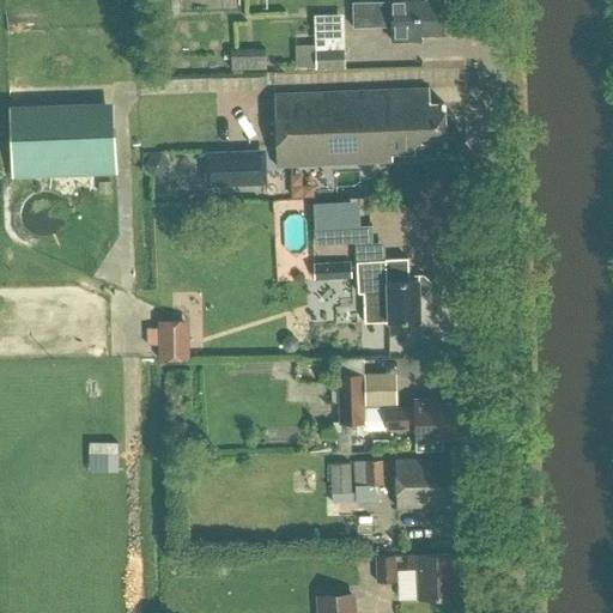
[(441,1),(417,2),(416,0),(389,0),(389,2),(351,2),(352,29),(390,28),(390,42),(419,42),(419,37),(441,36),(441,1)]
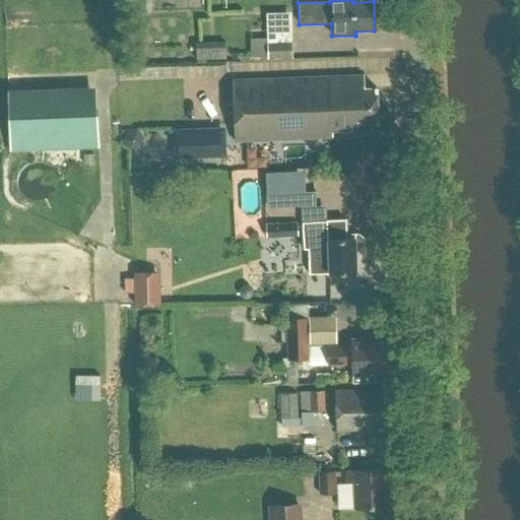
[(293,58),(291,12),(267,13),(268,59),(293,58)]
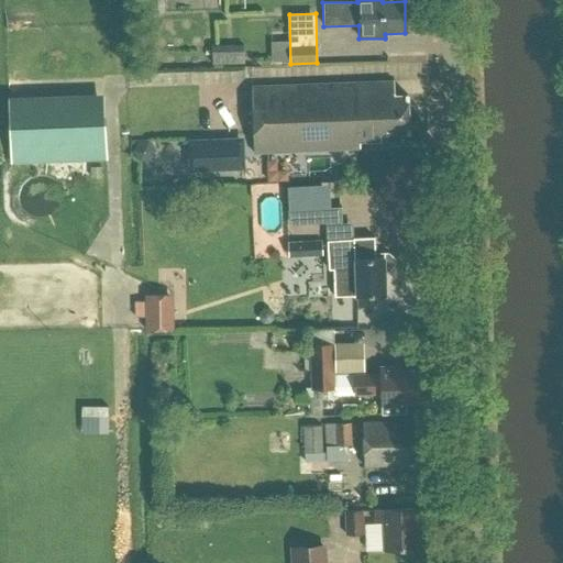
[(243,44),(211,44),(212,64),(243,63),(243,44)]
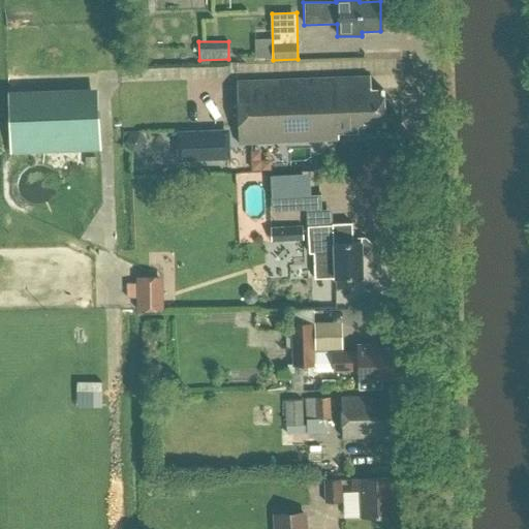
[(356,125),(384,124),(382,90),(370,91),(369,78),(236,83),(238,144),(339,141),(338,133),(356,132),(356,125)]
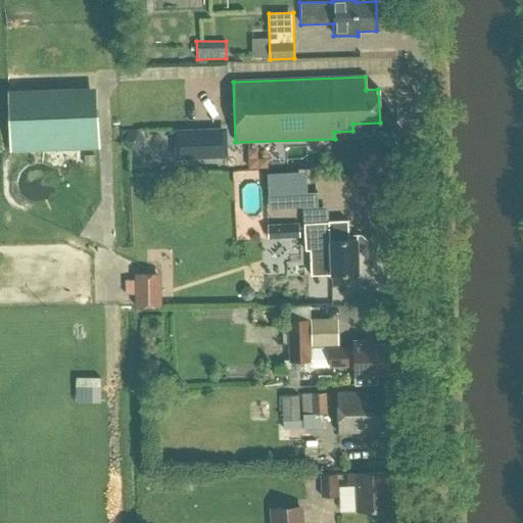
[(97,97),(8,101),(10,152),(99,148),(97,97)]
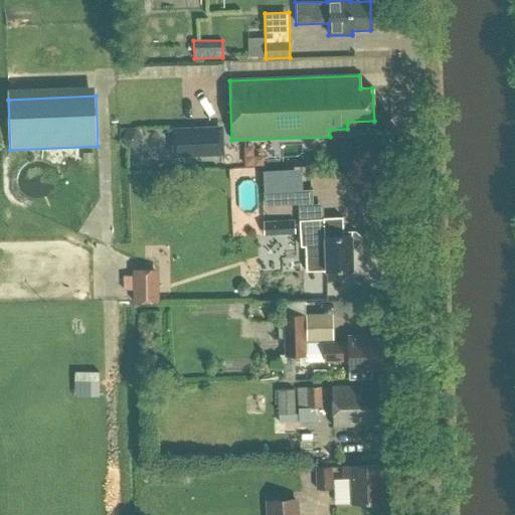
[(220,155),(220,128),(171,130),(172,157),(220,155)]
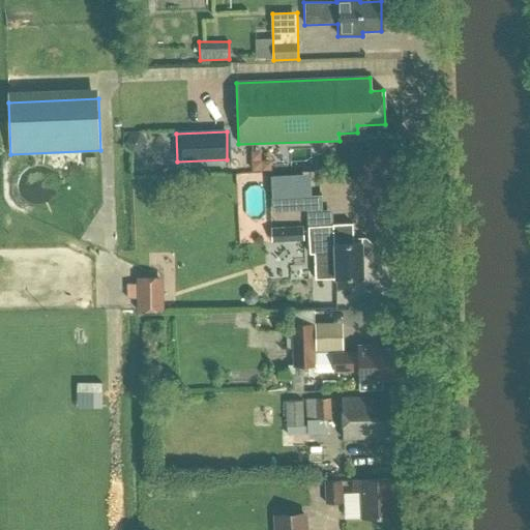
[(334,225),(308,226),(310,255),(314,255),(315,276),(335,275),(335,280),(363,278),(361,243),(353,244),(352,223),(334,224),(334,225)]
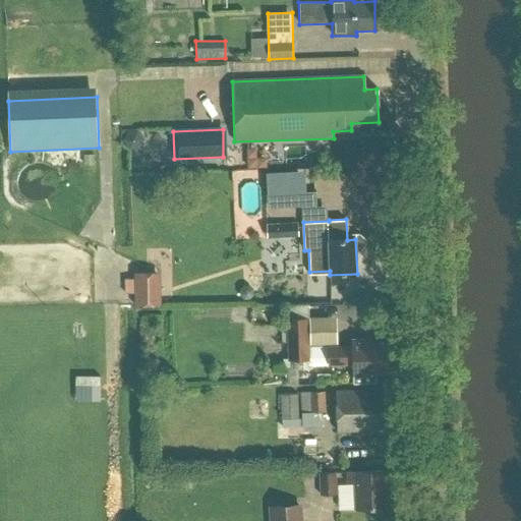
[(266,237),(298,235),(297,221),(266,223),(266,237)]
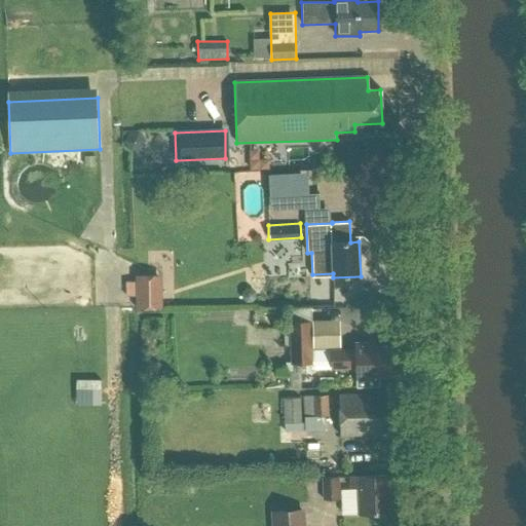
[(161,274),(136,274),(136,307),(162,307),(161,274)]
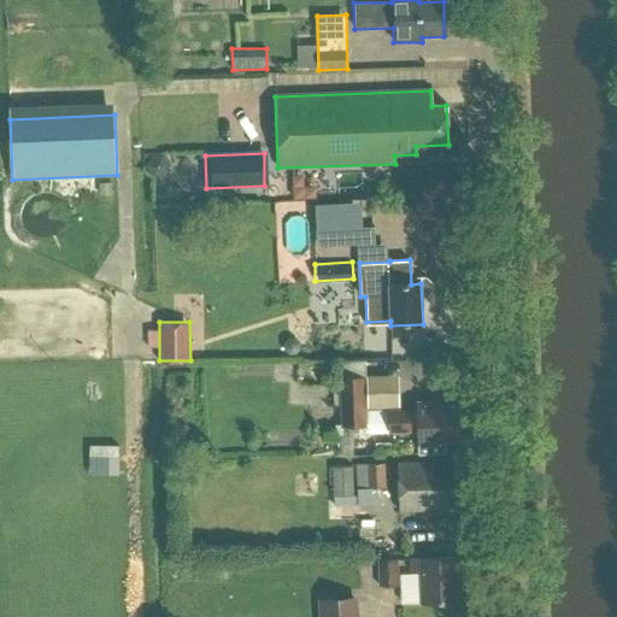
[(283,342),(283,350),(288,354),(294,354),(299,350),(299,342),(294,338),(288,338),(283,342)]
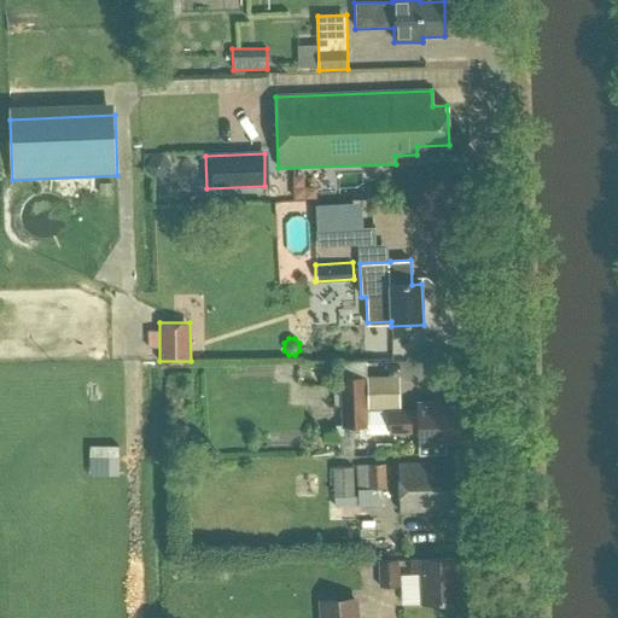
[(368,425),(389,425),(389,433),(418,432),(419,455),(444,454),(444,441),(460,441),(459,424),(462,421),(462,414),(459,412),(459,408),(438,408),(438,403),(417,403),(417,409),(368,412),(367,377),(363,377),(363,361),(337,361),(338,377),(340,377),(342,427),(368,426),(368,425)]
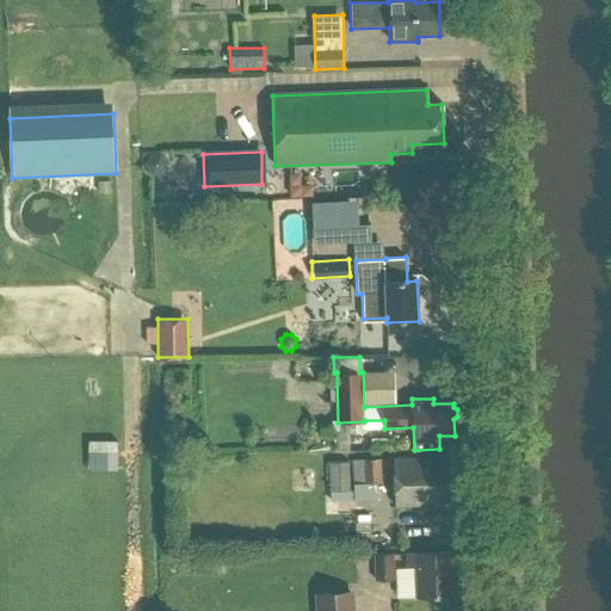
[(381,482),(380,458),(352,460),(352,482),(381,482)]
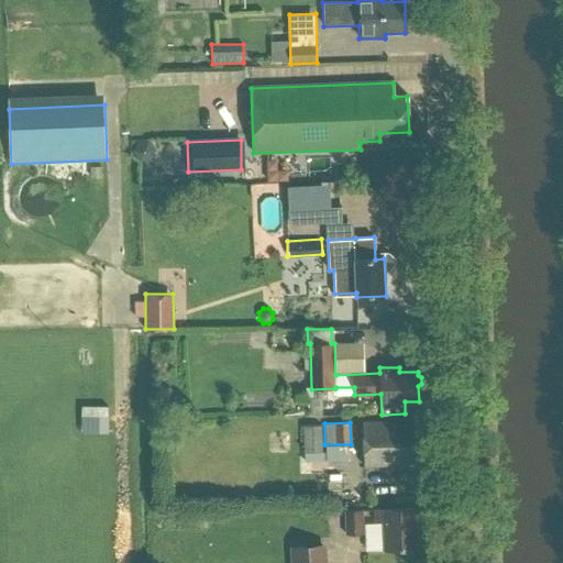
[(404,462),(420,461),(419,427),(395,428),(395,423),(363,424),(364,467),(404,465),(404,462)]
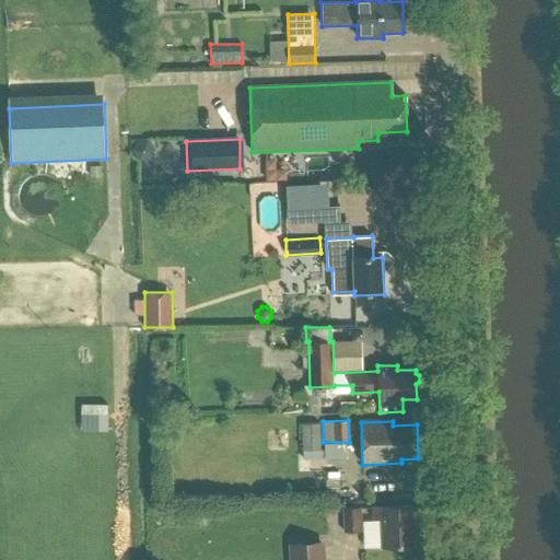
[(302,423),(302,448),(321,448),(319,422),(302,423)]
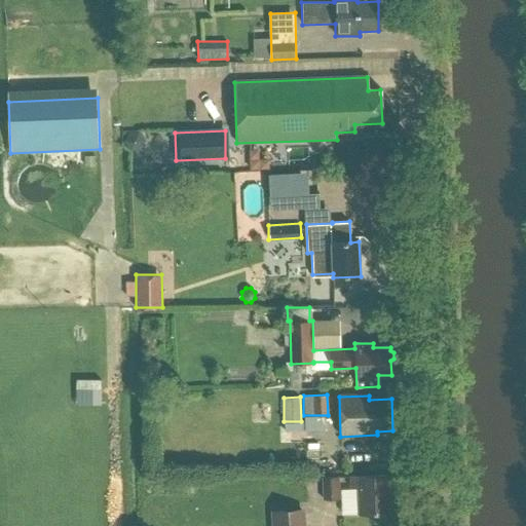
[(304,429),(325,429),(325,416),(304,416),(304,429)]
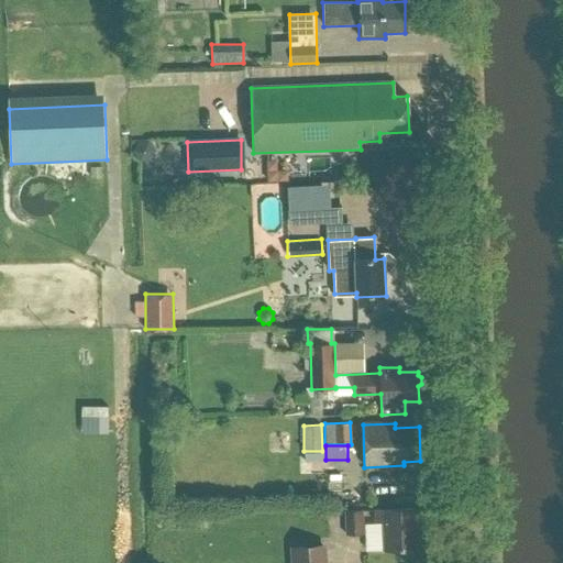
[(419,508),(375,510),(376,522),(384,522),(385,551),(420,550),(419,508)]
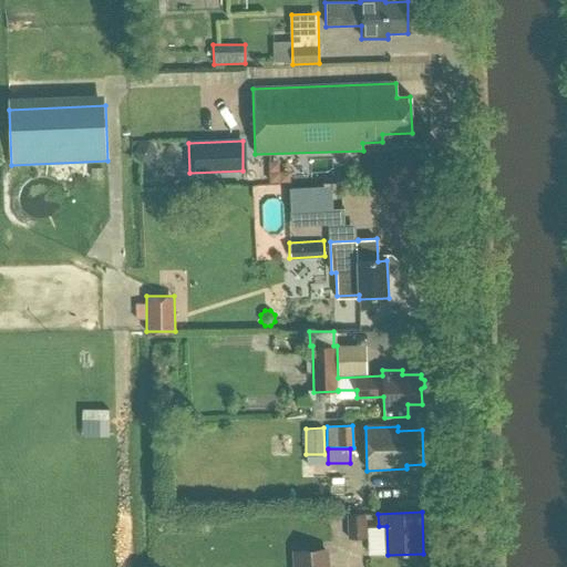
[(349,538),(367,538),(367,514),(349,515),(349,538)]
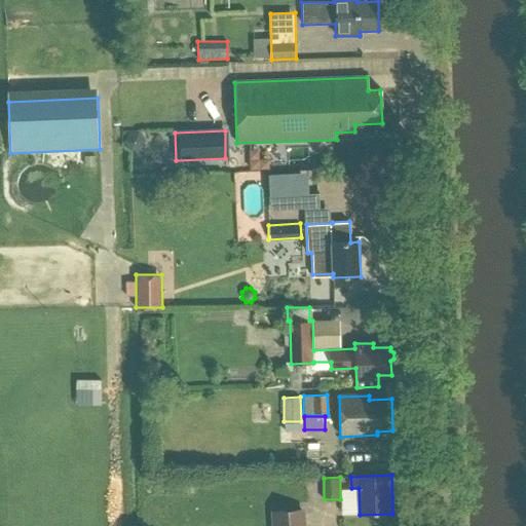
[(306,525),(305,510),(271,512),(272,525),(306,525)]
